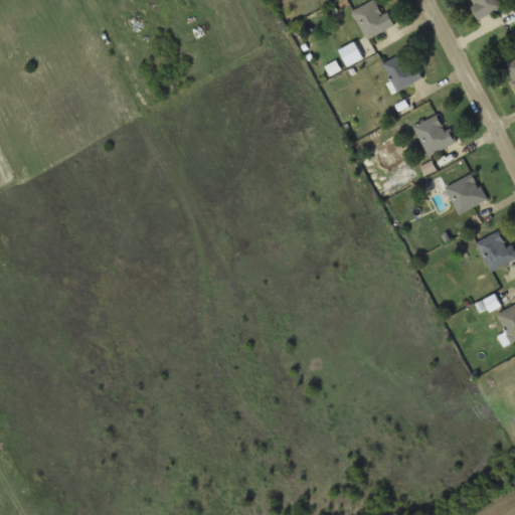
[(397,25),(390,11),(383,15),(375,0),(374,0),(353,11),(367,39),(397,25)]
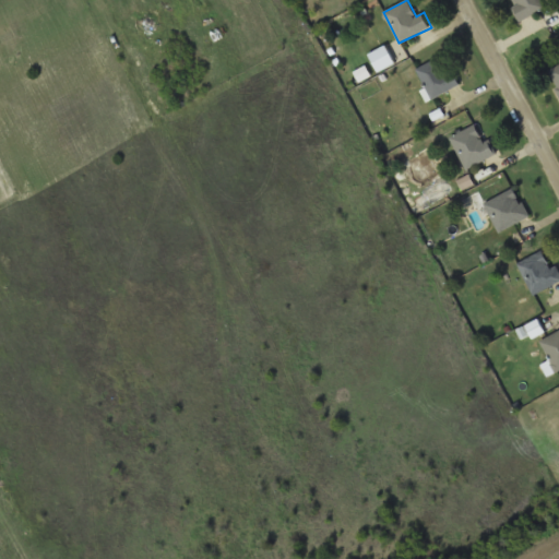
[(512,0),(520,20),(547,10),(543,0),(512,0)]
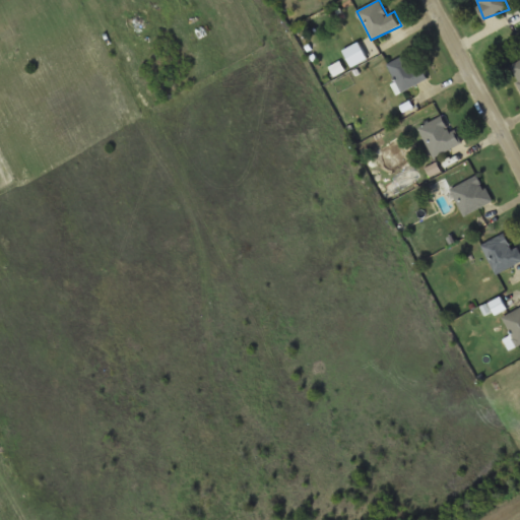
[(428,77),(412,50),(388,64),(403,91),(428,77)]
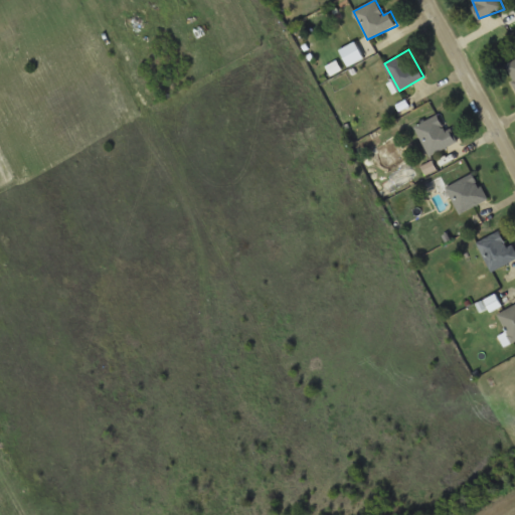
[(514,59),(505,64),(514,84),(514,59)]
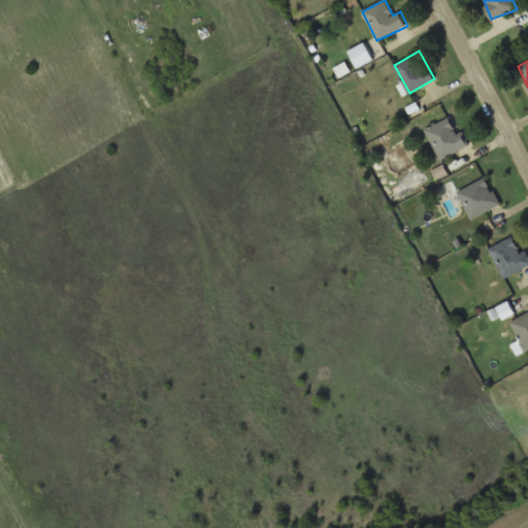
[(469,144),(452,116),(425,131),(442,160),(469,144)]
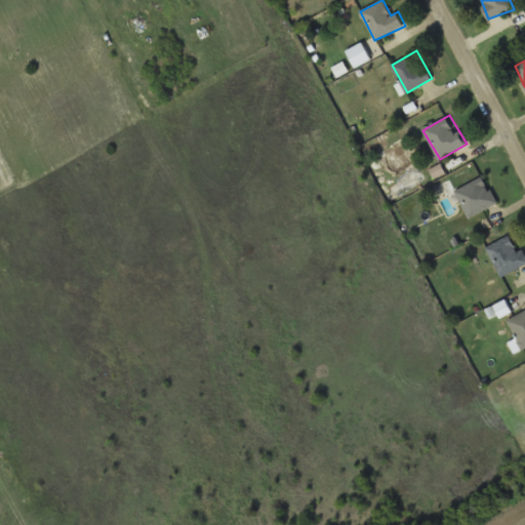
[(456,190),(469,217),(498,204),(486,176),(456,190)]
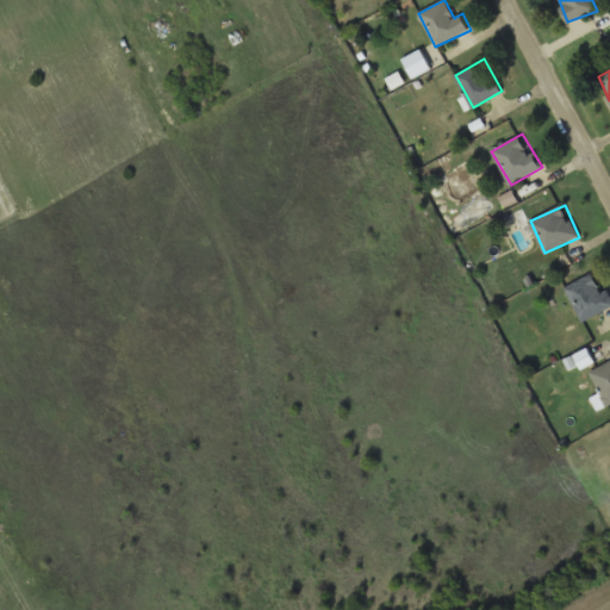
[(609,309),(609,293),(598,271),(567,287),(585,322),(609,309)]
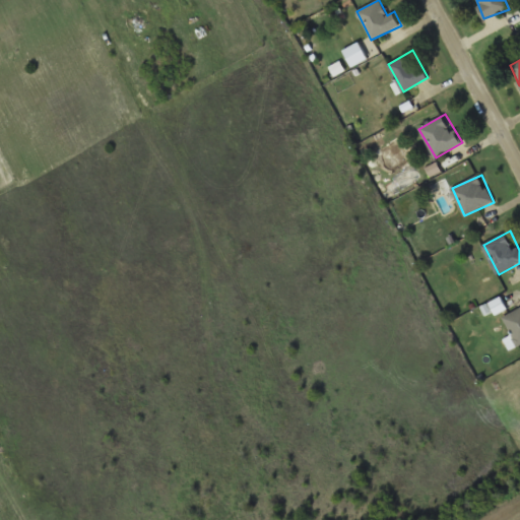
[(519,308),(504,318),(519,346),(519,345),(519,308)]
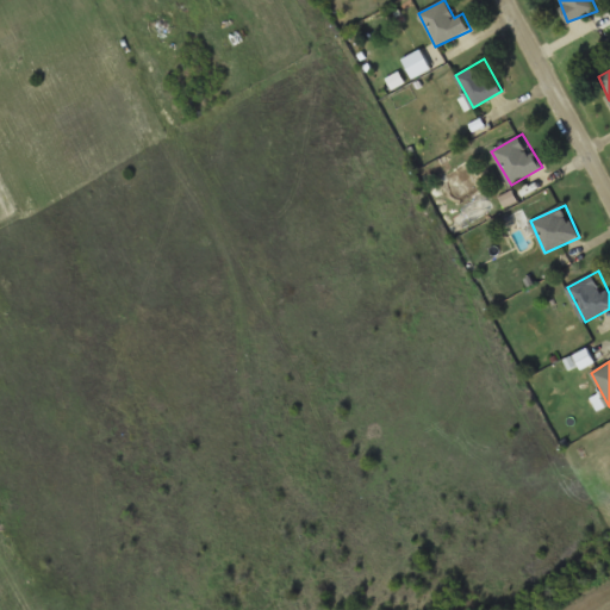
All buildings are outlined.
